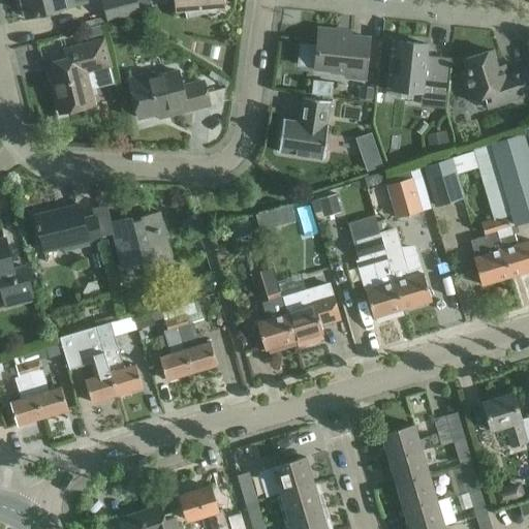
[(21,0),(26,18),(65,7),(63,0),(21,0)]
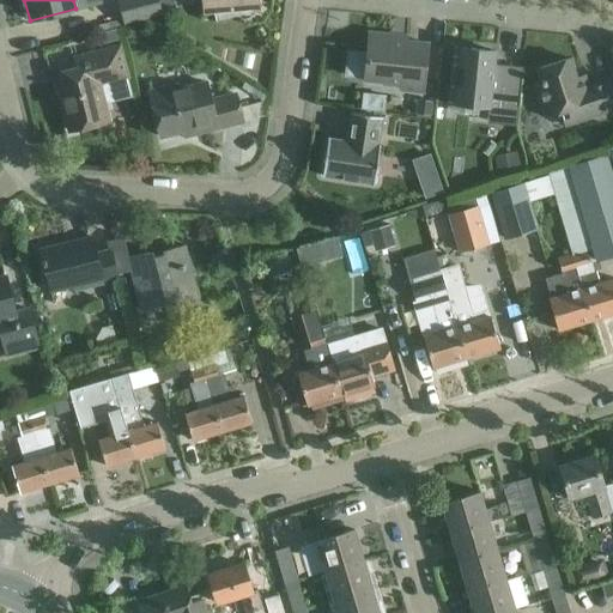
[(157,0),(119,0),(125,23),(161,13),(157,0)]
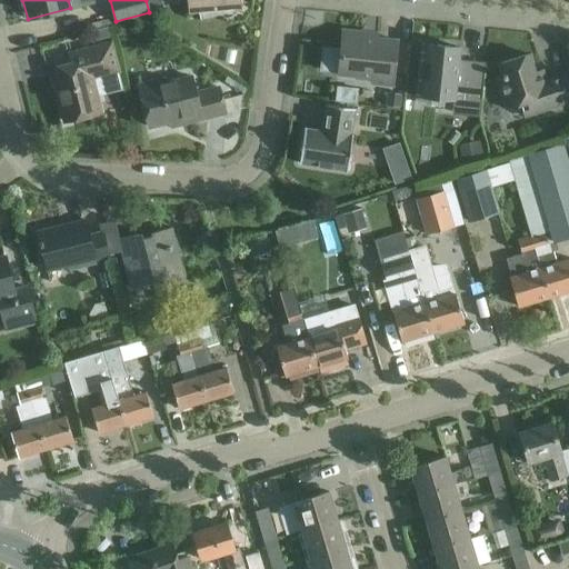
[(187,0),(188,13),(198,13),(200,20),(240,10),(241,0),(187,0)]
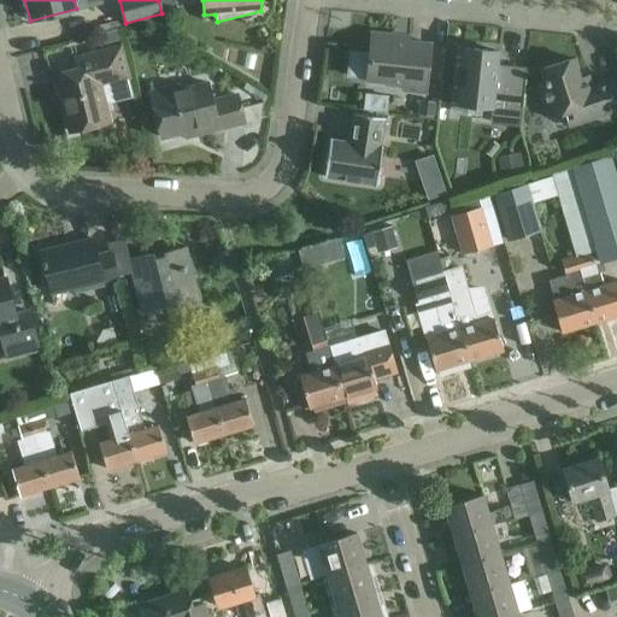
[(348,51),(346,77),(366,80),(391,82),(403,83),(401,92),(425,95),(428,69),(430,45),(397,41),(397,36),(371,34),(369,53),(348,51)]
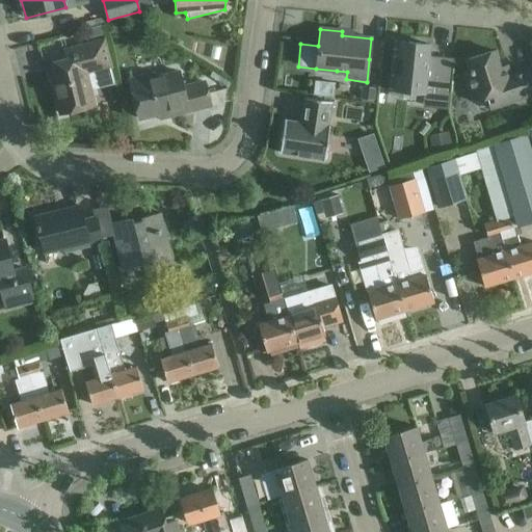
[(69,63),(49,69),(60,113),(94,105),(89,90),(85,72),(98,69),(110,65),(112,65),(108,53),(105,41),(91,44),(65,51),(69,63)]
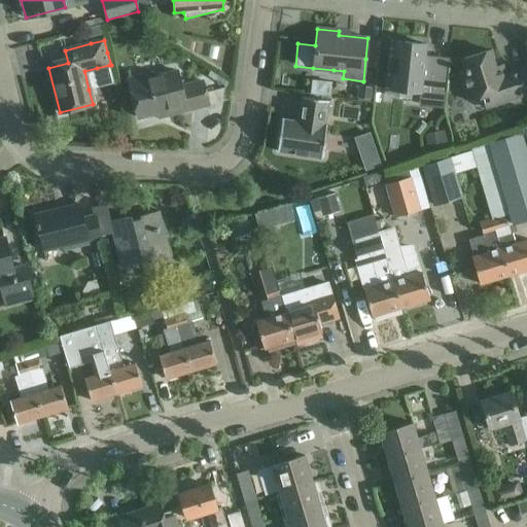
[(420,95),(420,92),(446,95),(449,62),(433,60),(432,63),(424,63),(426,44),(395,41),(390,92),(420,95)]
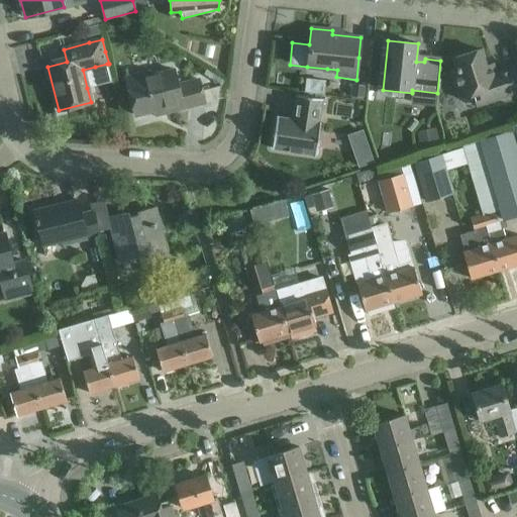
[(473,95),(477,106),(516,92),(516,65),(496,72),(493,65),(486,67),(481,49),(453,59),(456,68),(449,70),(459,99),(473,95)]
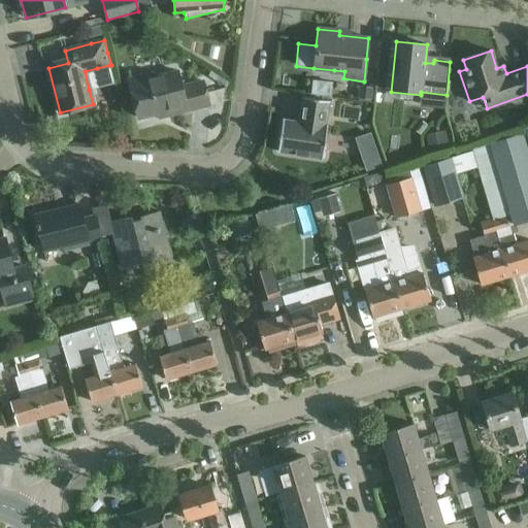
[(138,118),(169,110),(170,114),(208,105),(202,81),(182,87),(177,71),(129,84),(138,118)]
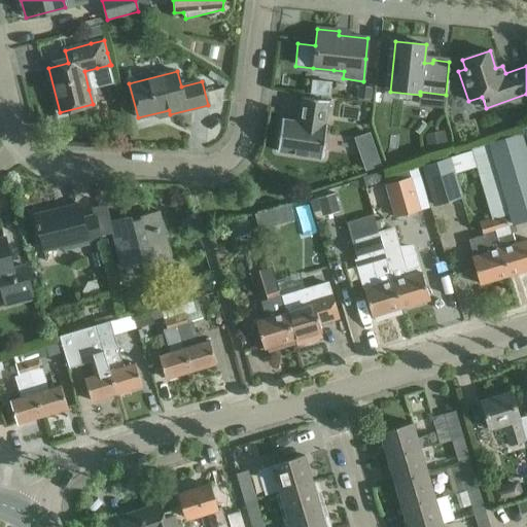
[(312,93),(332,94),(332,80),(313,79),(312,93)]
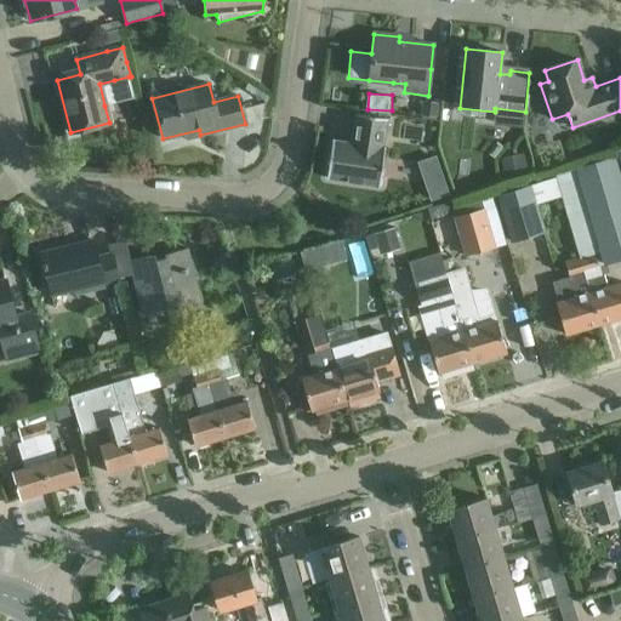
[(422,101),(420,115),(422,117),(421,119),(437,120),(437,117),(438,118),(439,103),(422,101)]
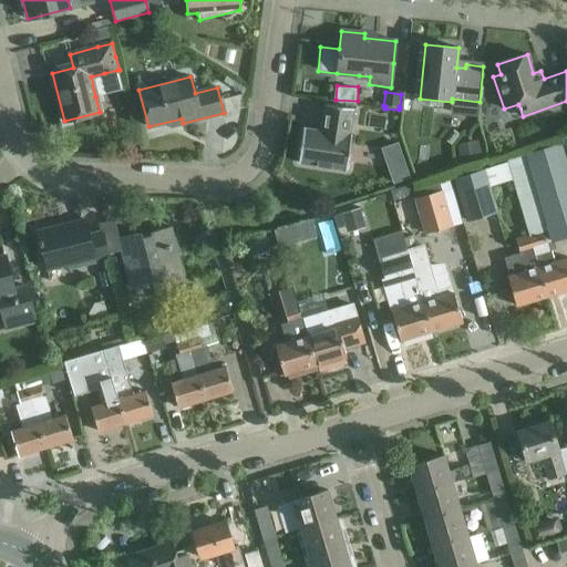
[(344,169),(350,136),(348,135),(352,109),(325,104),(321,131),(303,127),(298,163),(344,169)]
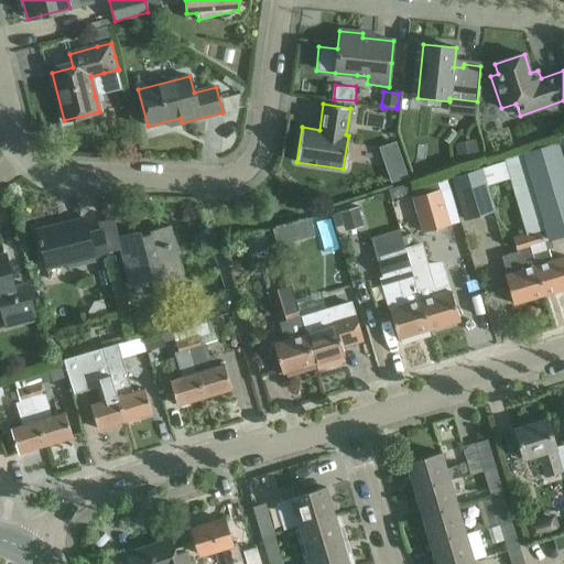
[(476,140),(454,144),(458,163),(479,158),(476,140)]
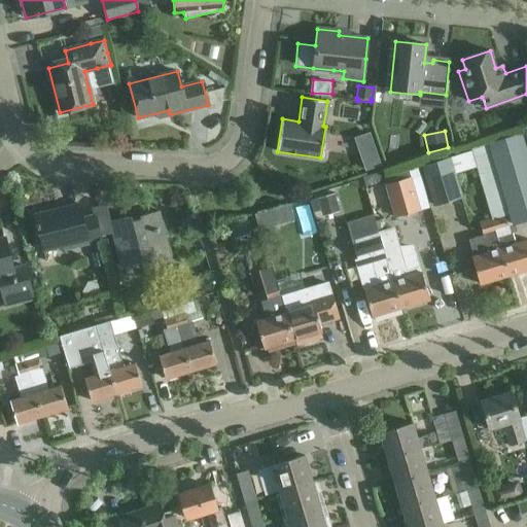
[(370,132),(353,138),(365,171),(382,166),(370,132)]
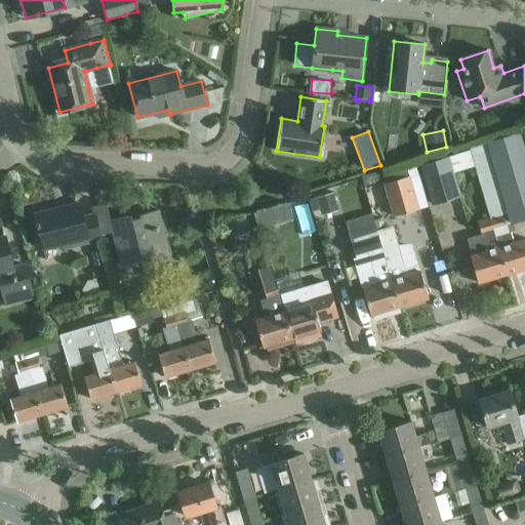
[(488,145),(471,150),(475,167),(477,174),(489,216),(507,275),(524,269),(524,238),(513,243),(510,232),(514,231),(512,223),(524,217),(524,155),(518,133),(487,143),(488,145)]
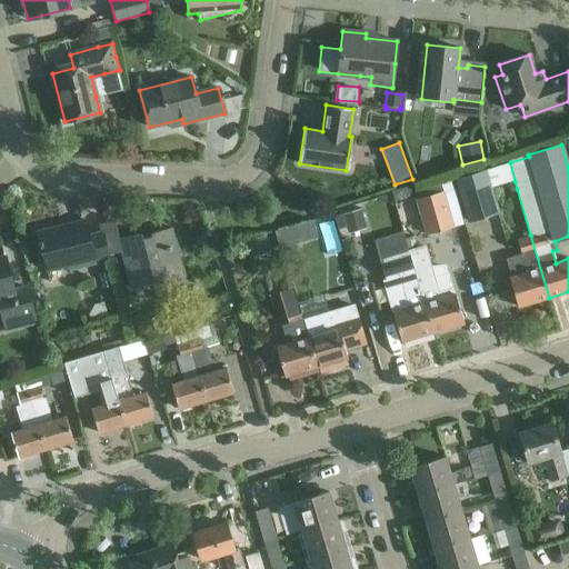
[(498,213),(493,196),(491,187),(515,181),(510,162),(456,178),(468,221),(498,213)]
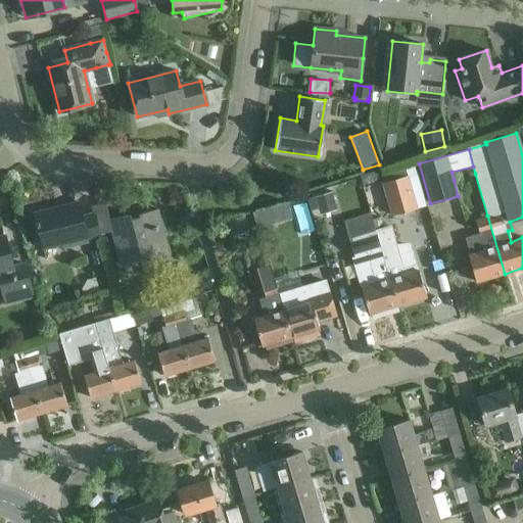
[(405,168),(381,174),(383,184),(392,215),(416,208),(407,177),(405,168)]
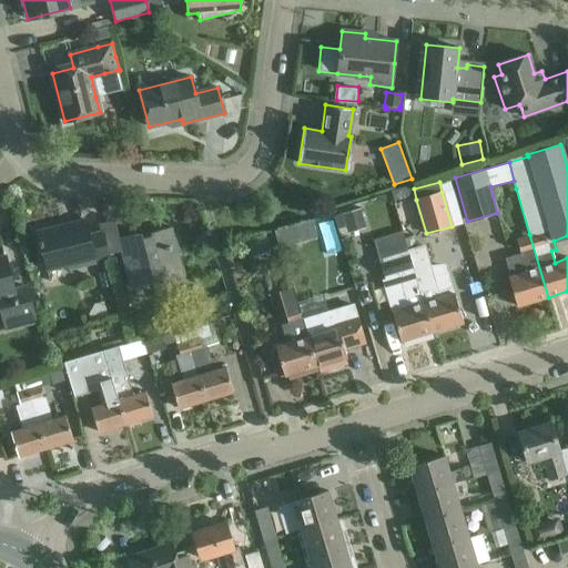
[(347,234),(366,229),(361,209),(342,214),(347,234)]
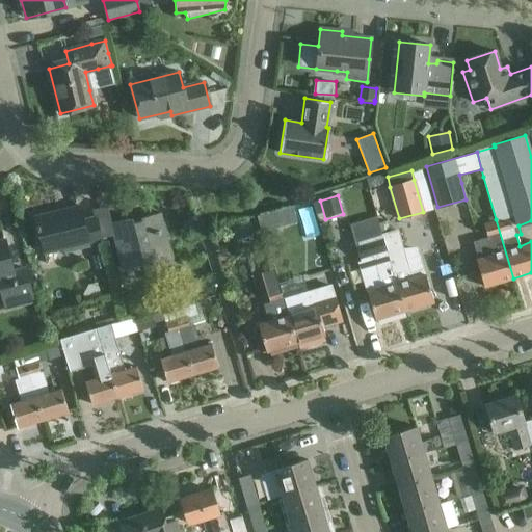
[(302,240),(322,235),(313,202),(294,207),(302,240)]
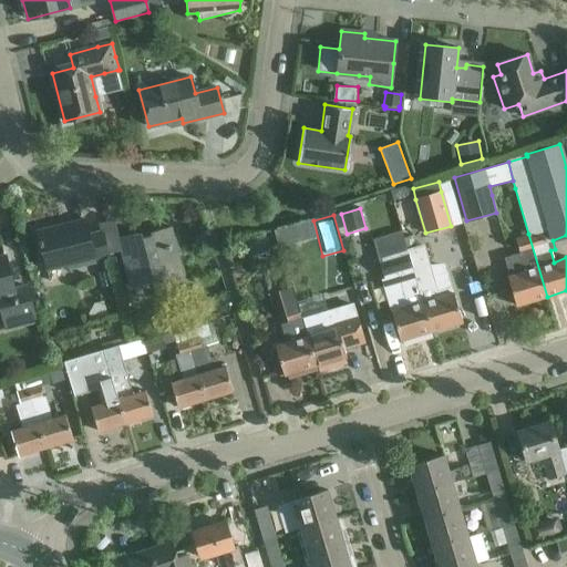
[(109,261),(107,255),(102,232),(89,234),(85,219),(37,232),(47,270),(94,258),(95,265),(109,261)]
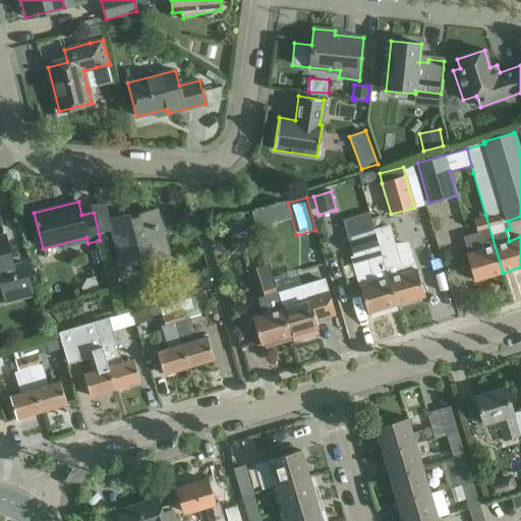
[(168,253),(157,209),(130,215),(129,213),(109,218),(105,201),(92,205),(94,213),(99,234),(111,231),(119,264),(148,256),(148,258),(168,253)]
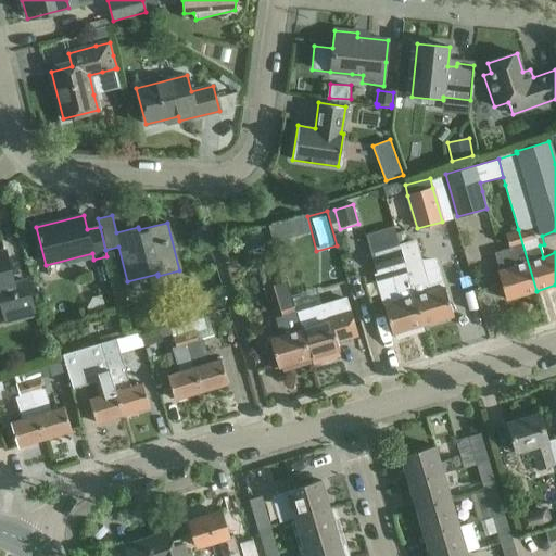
[(497,270),(500,279),(506,300),(536,291),(518,229),(504,234),(514,266),(497,270)]
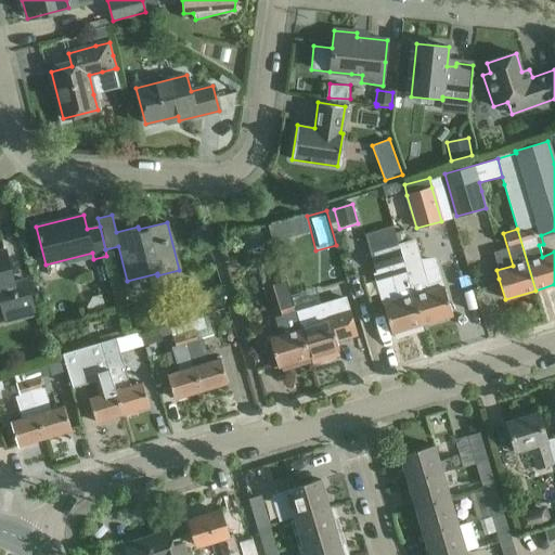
[(399,246),(398,246),(399,248),(421,324),(422,324),(452,315),(447,294),(443,287),(442,280),(427,284),(414,241),(399,246)]
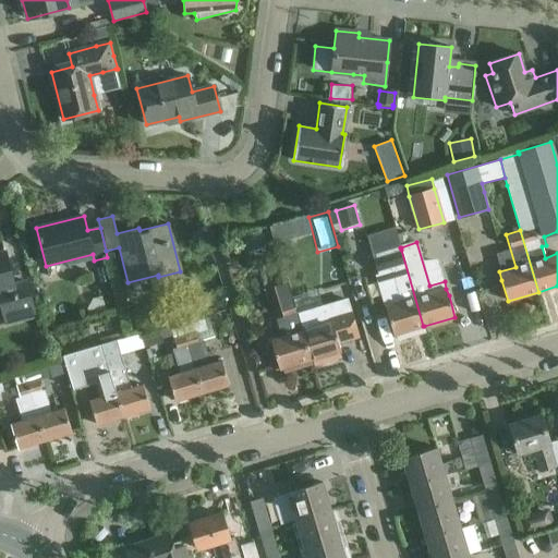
[(423,326),(401,250),(400,247),(373,255),(378,275),(393,269),(397,282),(395,282),(400,301),(385,306),(393,335),(423,326)]
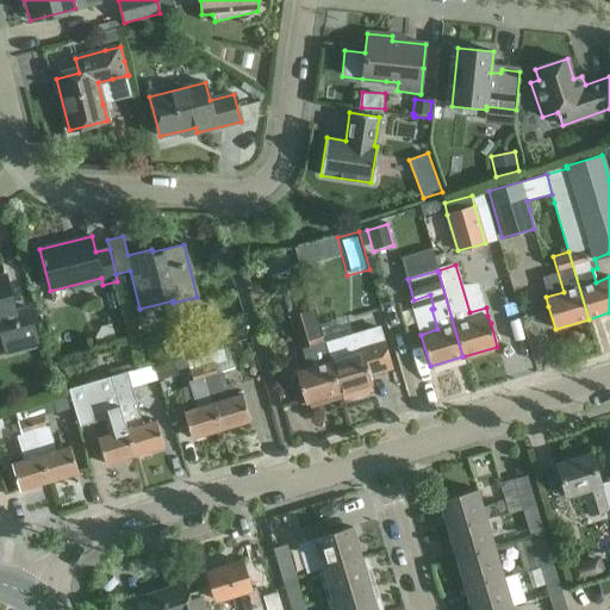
[(0,332),(6,356),(38,348),(29,310),(16,313),(7,285),(0,287),(0,332)]
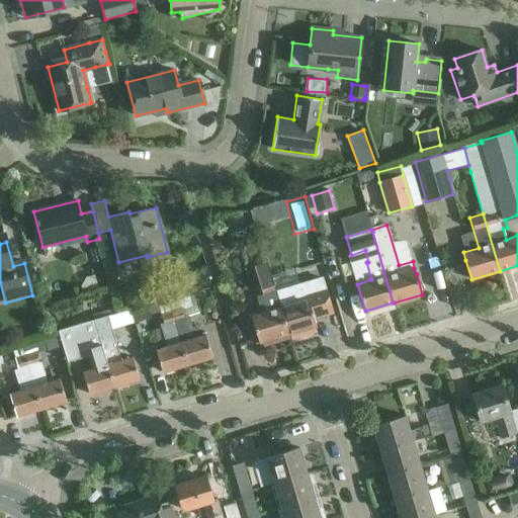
[(266,263),(254,266),(262,295),(257,296),(261,313),(251,316),(259,343),(287,335),(279,308),(275,294),(270,278),(266,263)]
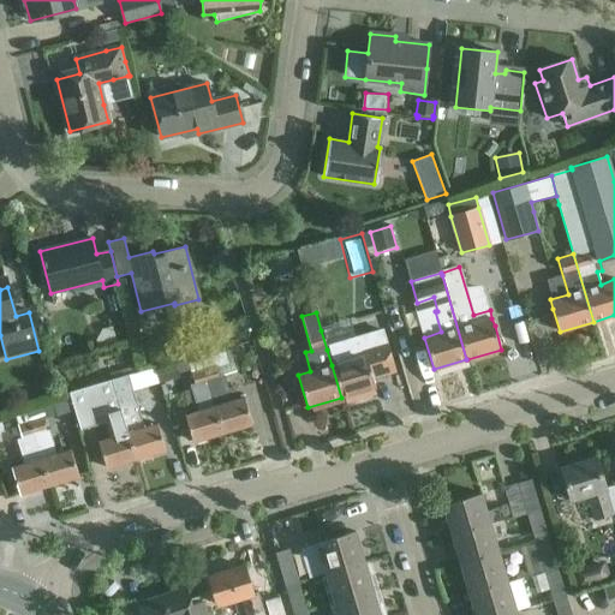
[(366,356),(332,365),(341,398),(342,396),(375,387),(372,378),(395,371),(387,344),(364,350),(366,356)]
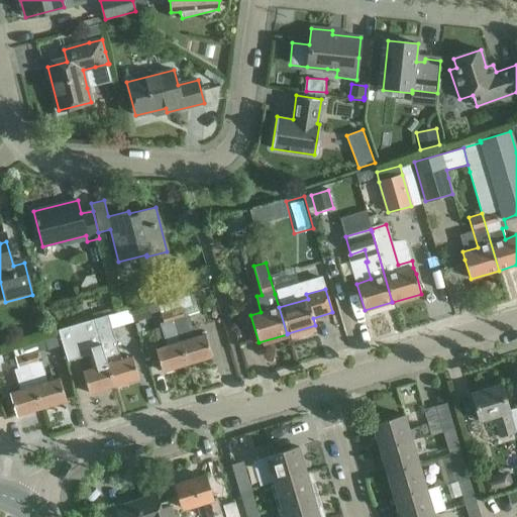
[(167,299),(168,301),(174,322),(187,364),(212,356),(205,334),(195,337),(188,316),(184,317),(182,310),(193,306),(189,292),(167,299)]
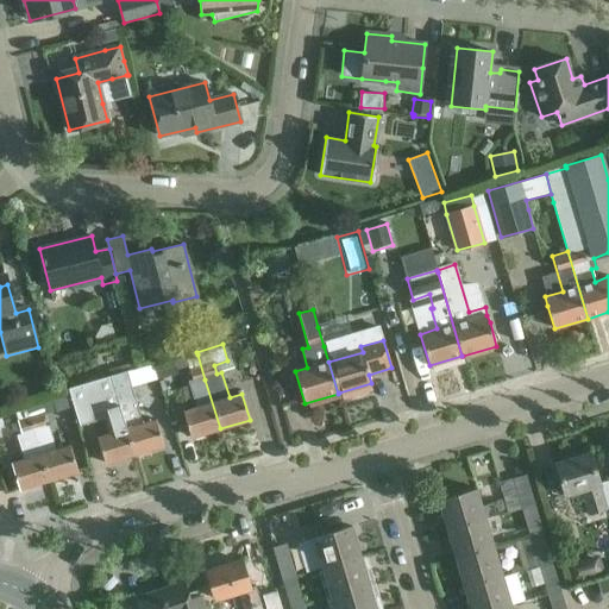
[(196,407),(183,412),(192,438),(220,428),(205,380),(198,355),(196,352),(174,359),(177,369),(188,366),(189,370),(193,381),(189,382),(196,407)]
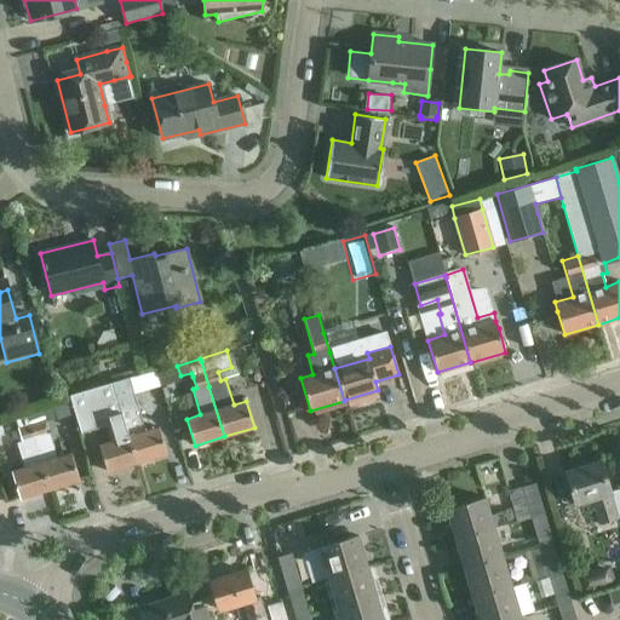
[(115,384),(138,463),(167,453),(159,428),(145,432),(138,407),(135,408),(131,400),(161,390),(155,372),(115,384)]
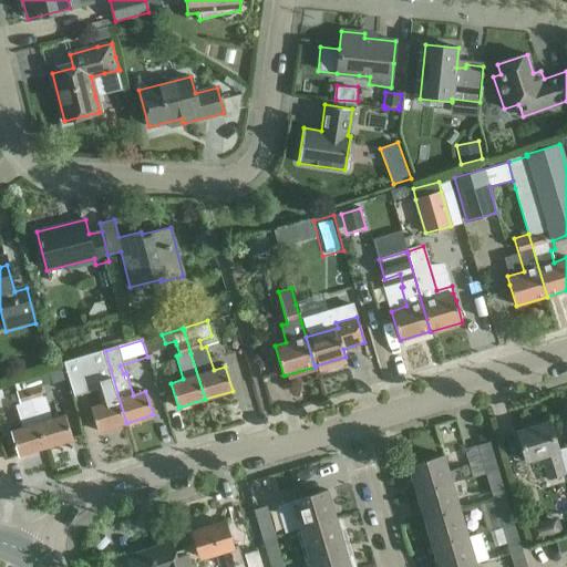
[(98,382),(104,403),(91,408),(98,431),(126,423),(105,351),(81,358),(80,357),(65,361),(75,397),(90,392),(89,385),(98,382)]
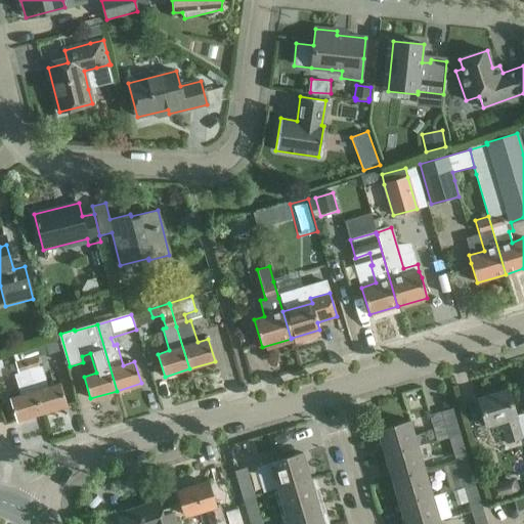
[(37,357),(48,354),(44,342),(23,348),(42,413),(67,405),(60,384),(49,388),(42,366),(40,366),(37,357)]
